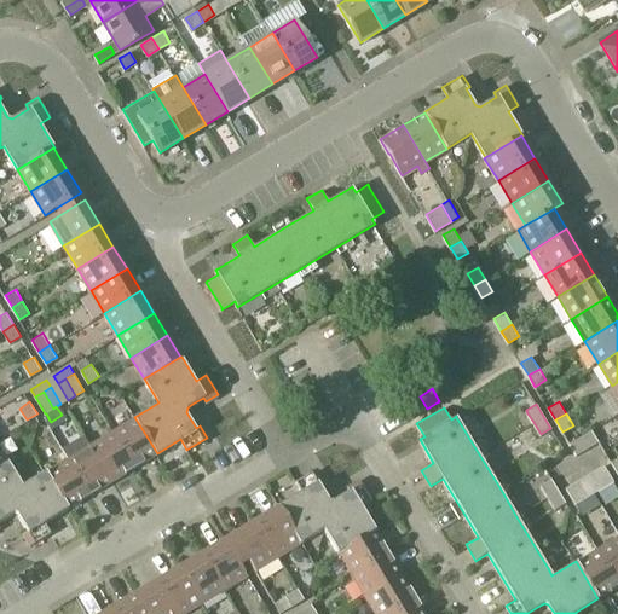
[(134,417),(113,430),(134,467),(157,453),(134,417)]
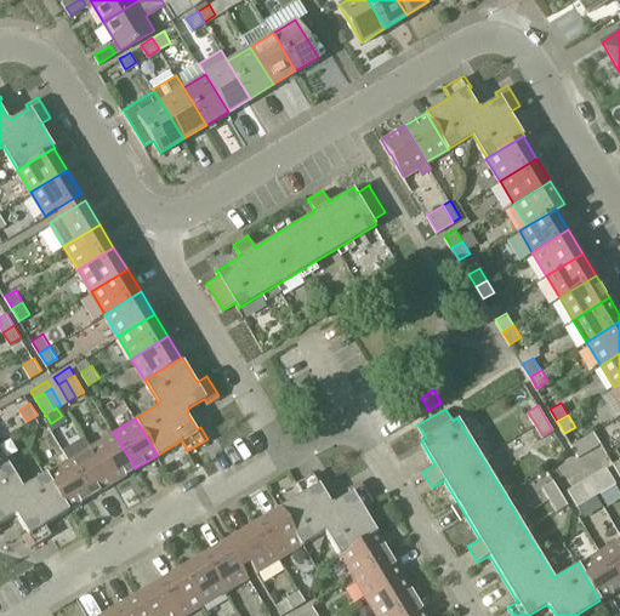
[(593,431),(572,444),(578,455),(601,441),(593,431)]
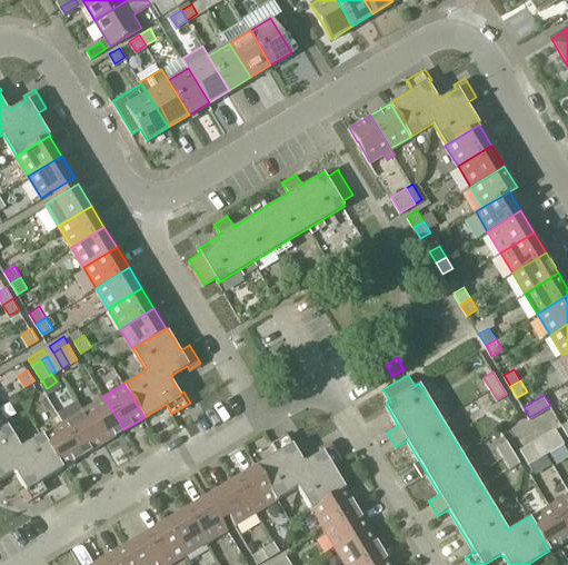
[(103,396),(82,408),(103,442),(123,429),(103,396)]
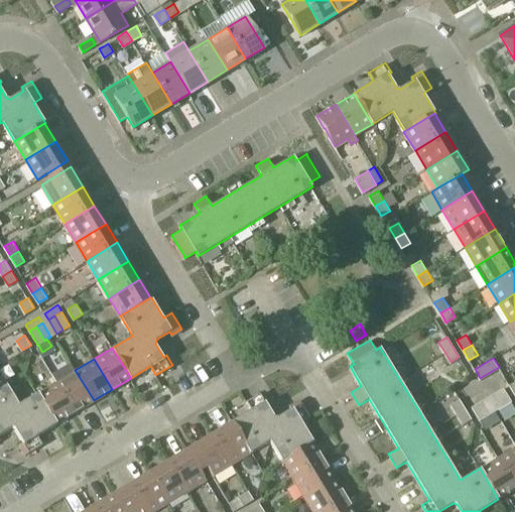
[(70,362),(51,373),(56,381),(75,412),(94,400),(75,370),(70,362)]
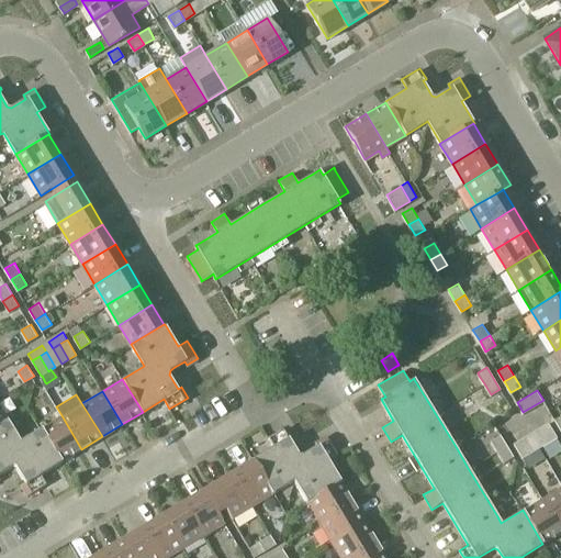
[(62,415),(41,427),(62,461),(81,449),(62,415)]
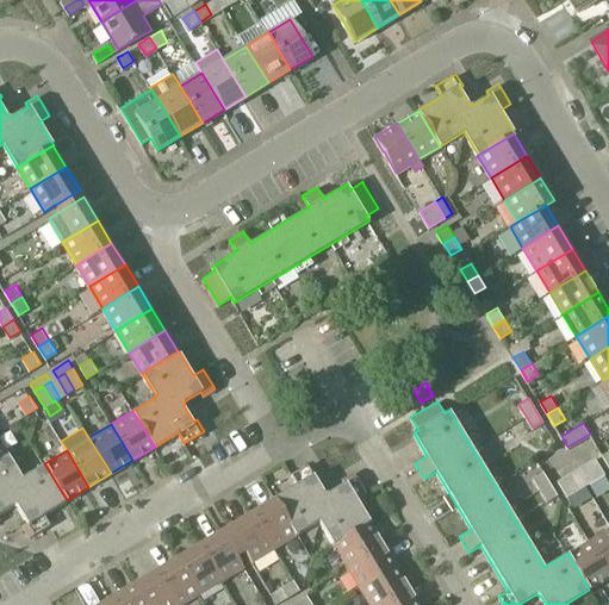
[(8,455),(0,460),(0,511),(12,505),(18,506),(28,522),(23,524),(30,536),(50,524),(44,513),(67,500),(44,463),(22,478),(8,455)]
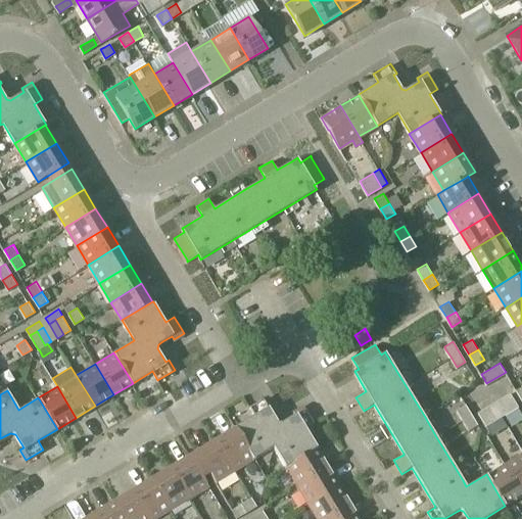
[(510,392),(496,400),(505,414),(518,406),(510,392)]
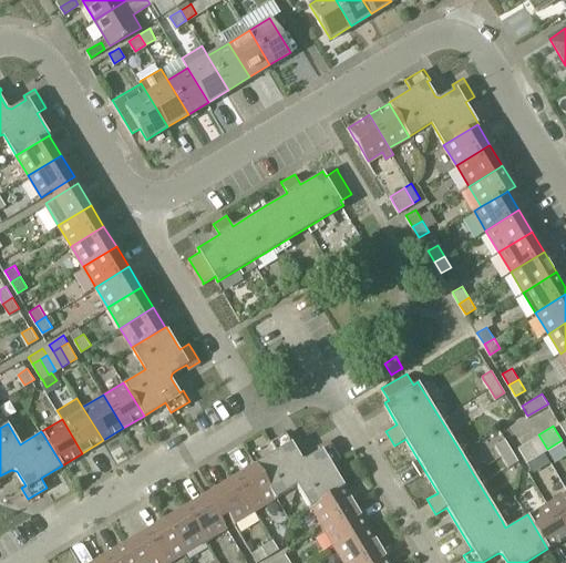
[(276,450),(255,463),(256,463),(276,498),(297,484),(309,507),(310,505),(343,485),(330,463),(340,458),(329,439),(318,446),(320,450),(305,459),(301,458),(291,442),(296,440),(289,430),(270,441),(276,450)]
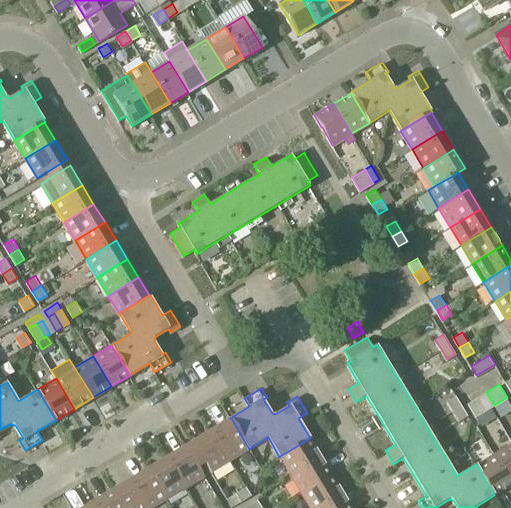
[(456,395),(447,400),(459,420),(467,415),(456,395)]
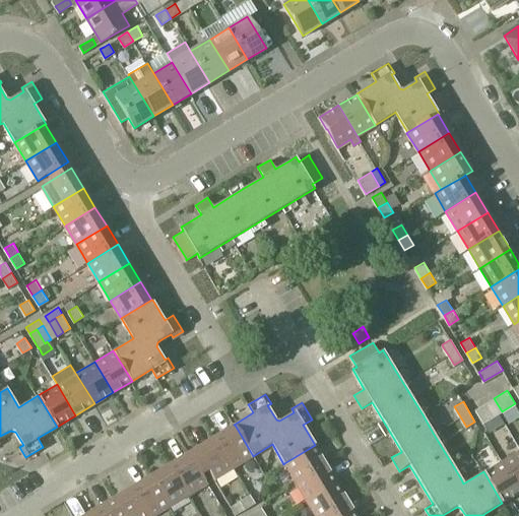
[(489,401),(475,409),(483,423),(497,414),(489,401)]
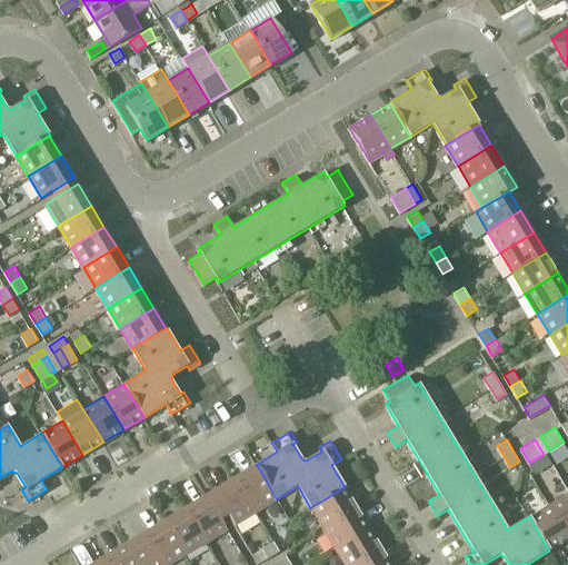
[(257,465),(236,478),(256,512),(277,499),(257,465)]
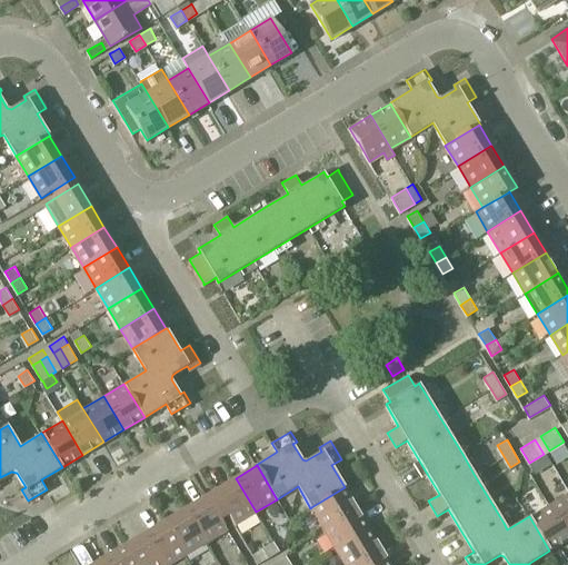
[(236,478),(212,492),(228,517),(233,526),(256,512),(236,478)]
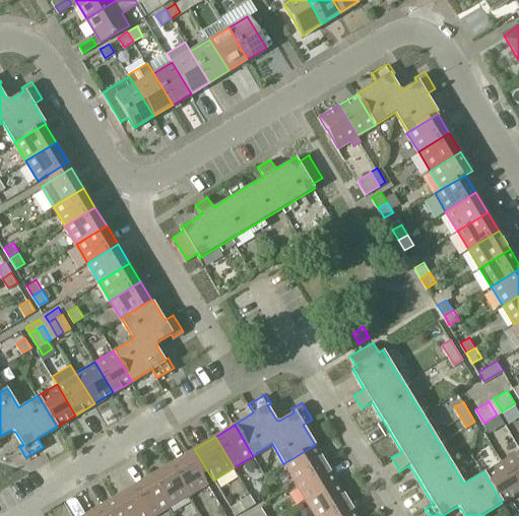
[(315,445),(284,463),(296,482),(326,464),(315,445)]
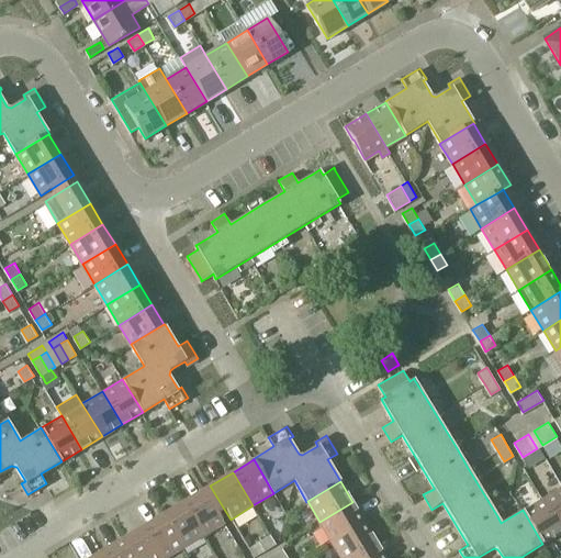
[(560,486),(542,498),(560,529),(560,486)]
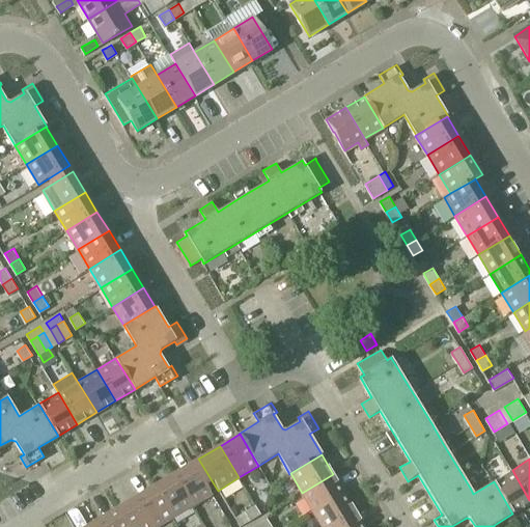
[(192,463),(173,474),(192,505),(211,495),(205,487),(192,463)]
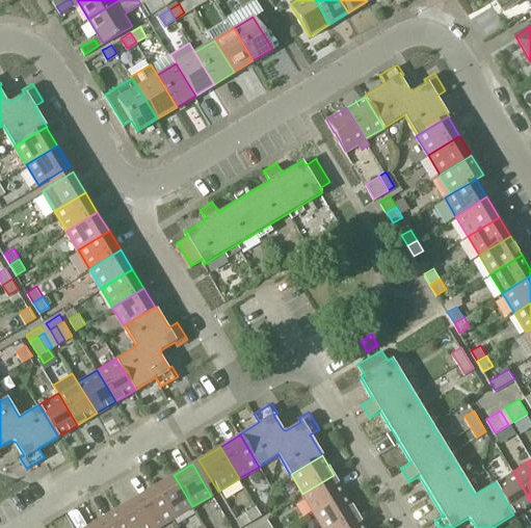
[(513,471),(495,482),(513,515),(514,515),(514,513),(530,504),(530,501),(513,471)]
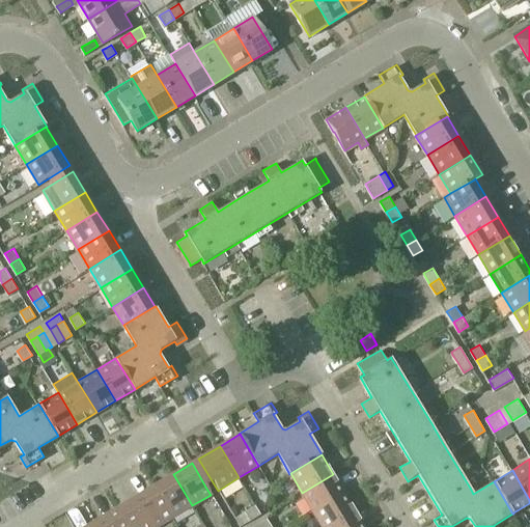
[(173,474),(155,486),(173,517),(192,505),(173,474)]
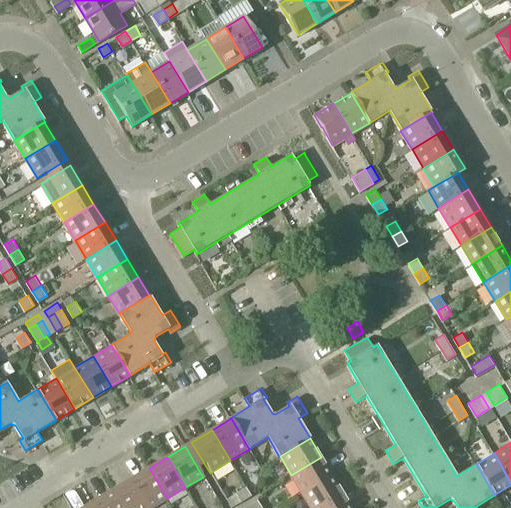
[(321,457),(291,475),(302,493),(332,475),(321,457)]
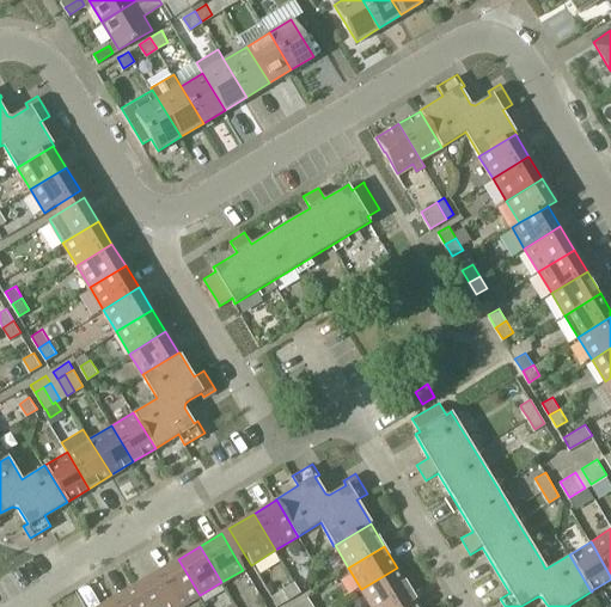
[(178,559),(156,572),(176,606),(181,606),(200,595),(178,559)]
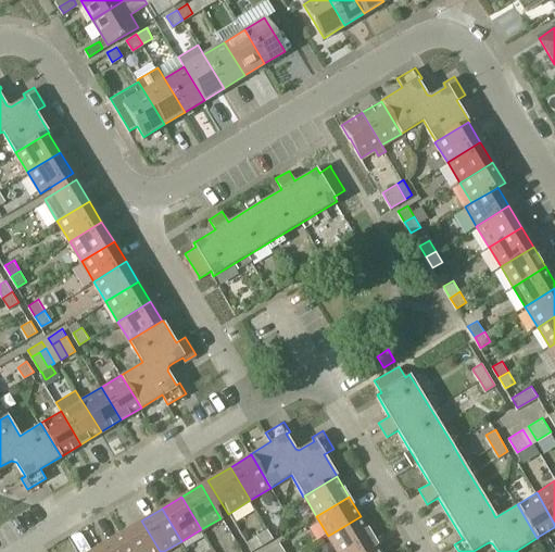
[(361,516),(328,536),(337,551),(347,551),(373,537),(361,516)]
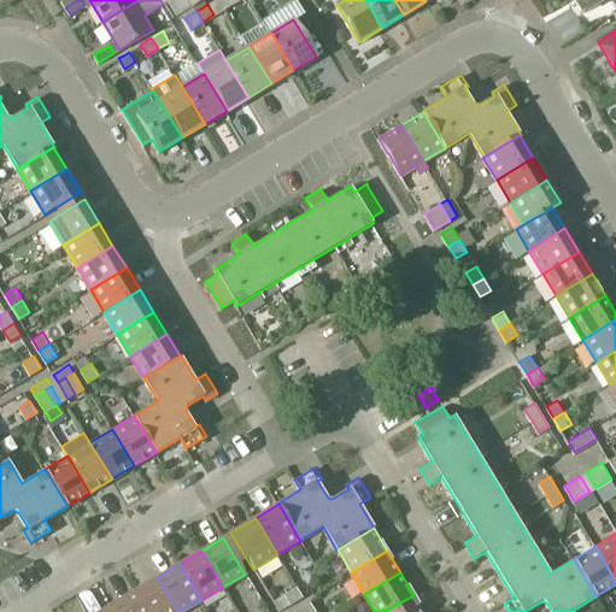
[(177,611),(157,577),(135,590),(147,611),(177,611)]
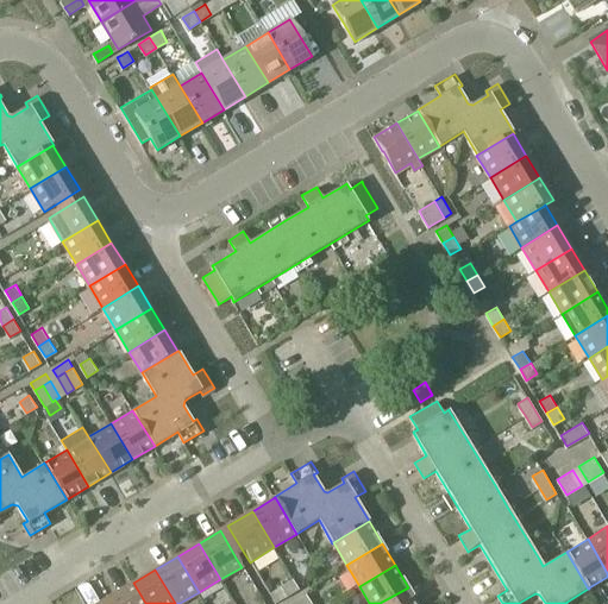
[(293,578),(282,585),(288,595),(299,589),(293,578)]
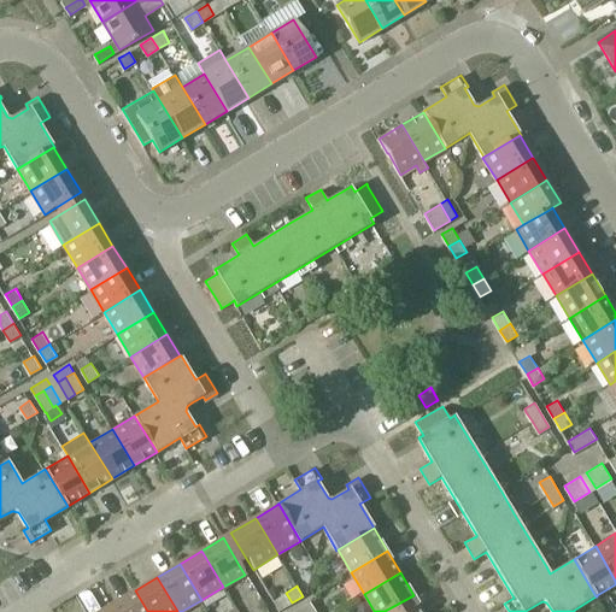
[(147,611),(135,590),(112,605),(117,611),(147,611)]
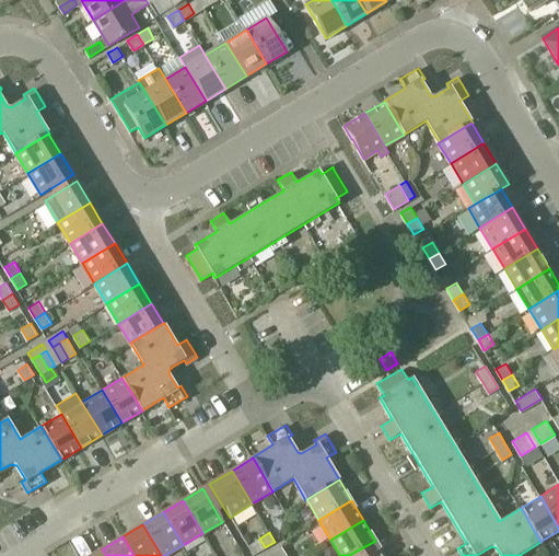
[(384,555),(375,541),(349,555),(384,555)]
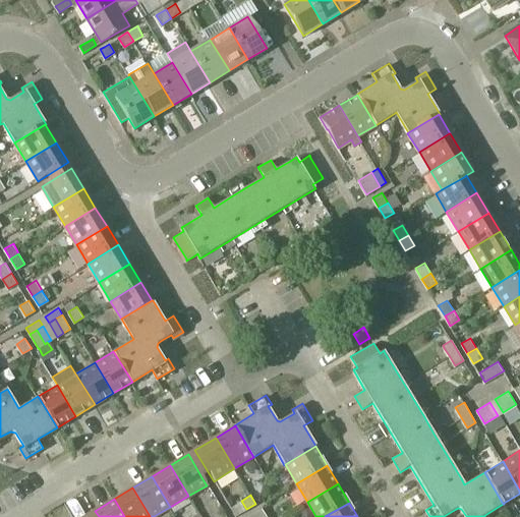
[(262,507),(248,515),(248,516),(261,516),(266,514),(262,507)]
